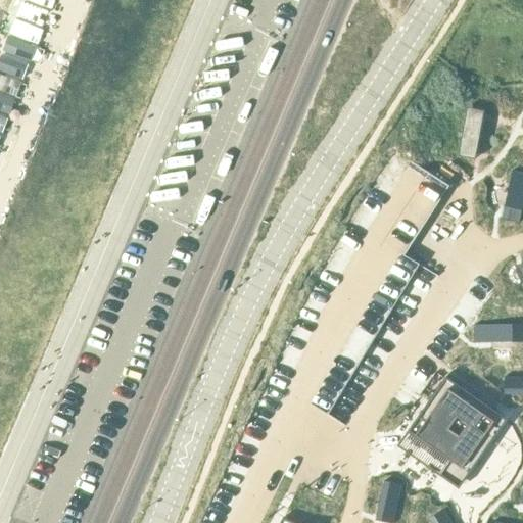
[(0,146),(38,24),(13,15),(0,57),(0,146)]
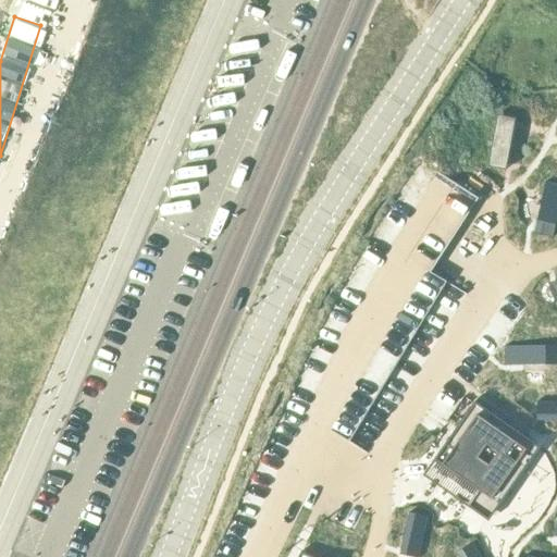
[(506,171),(515,126),(495,123),(487,168),(506,171)]
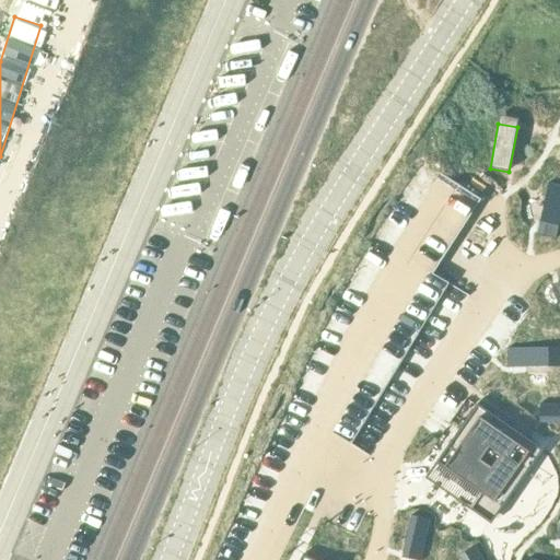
[(440,265),(480,200),(476,197),(445,177),(410,230),(409,252),(436,268),(440,265)]
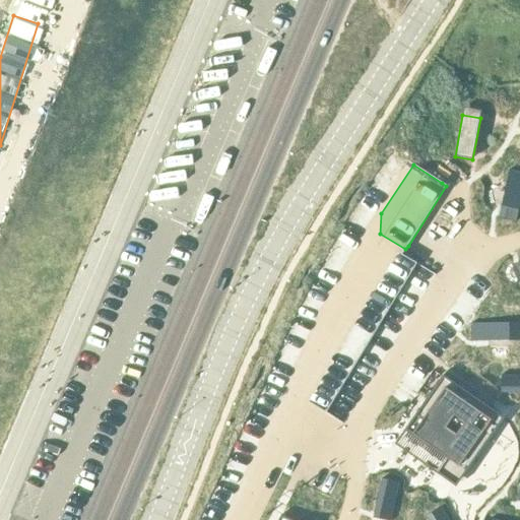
[(519,172),(509,170),(499,218),(516,222),(519,204),(519,172)]
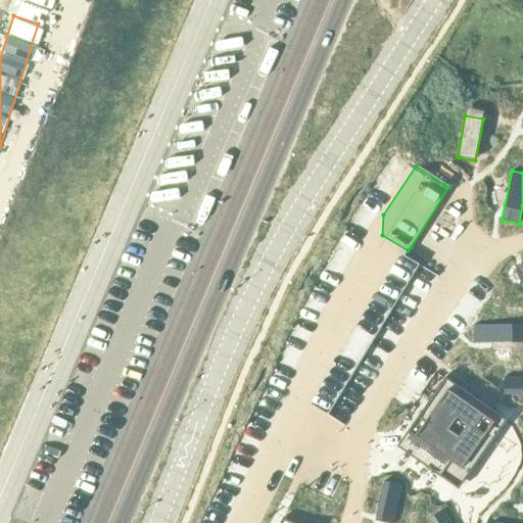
[(474,343),(522,342),(522,324),(474,325),(474,343)]
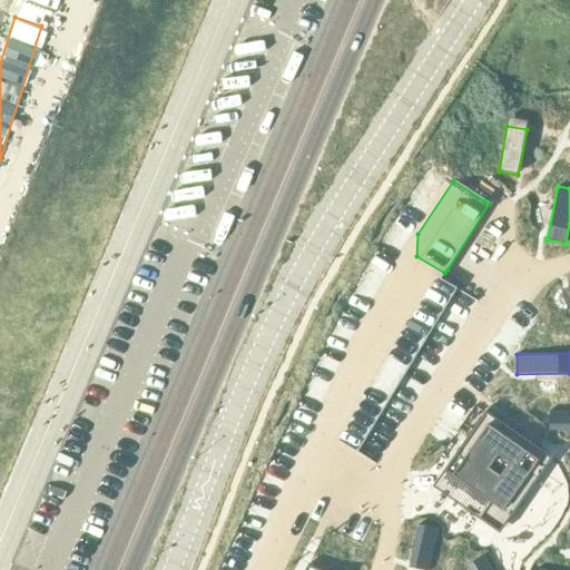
[(569,431),(569,411),(550,411),(549,431),(569,431)]
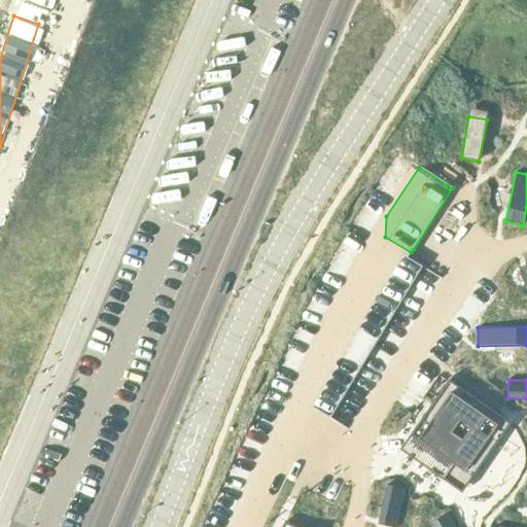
[(487,448),(488,449),(504,425),(447,385),(433,402),(441,408),(418,441),(452,464),(447,471),(463,482),(487,448)]
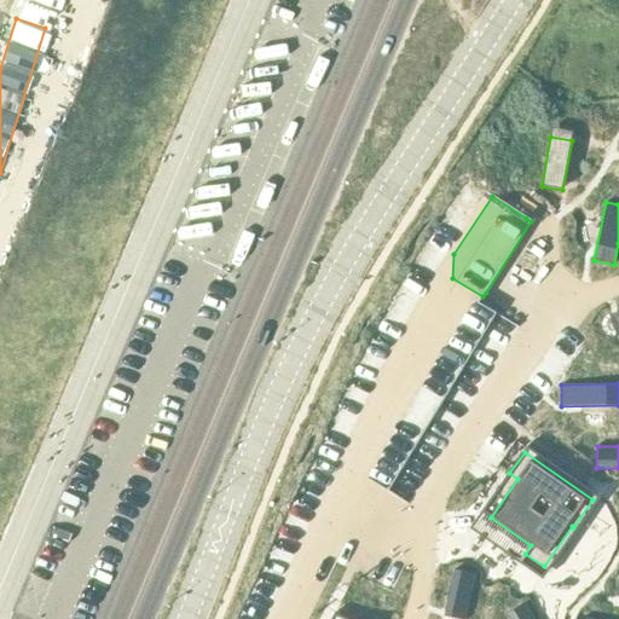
[(455,618),(464,618),(475,574),(455,570),(444,617),(455,618)]
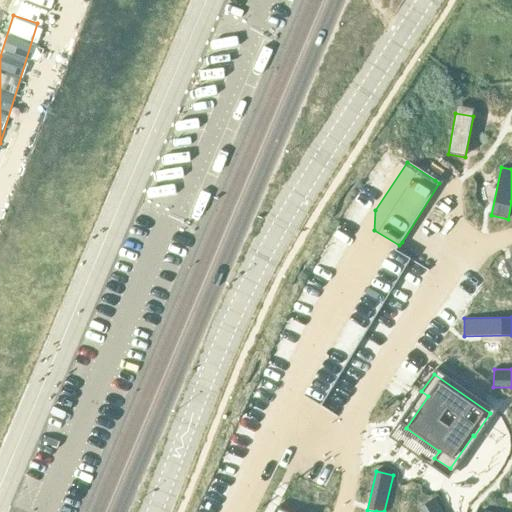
[(421,511),(442,511),(435,499),(420,508),(421,511)]
